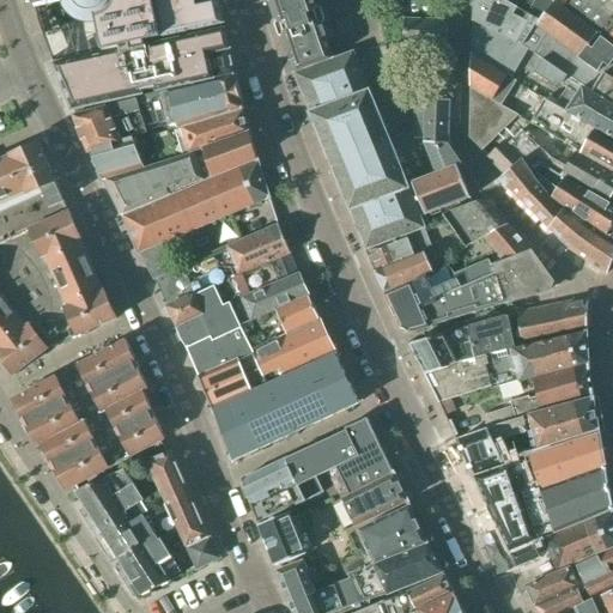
[(32,0),(35,6),(37,6),(64,0),(65,4),(66,6),(68,10),(71,14),(72,16),(74,18),(77,19),(79,20),(83,22),(86,23),(89,23),(91,23),(93,23),(96,23),(103,52),(104,52),(104,54),(54,65),(73,111),(145,96),(144,92),(156,90),(157,93),(236,76),(230,50),(226,31),(147,48),(146,42),(225,25),(219,1),(218,0),(32,0)]
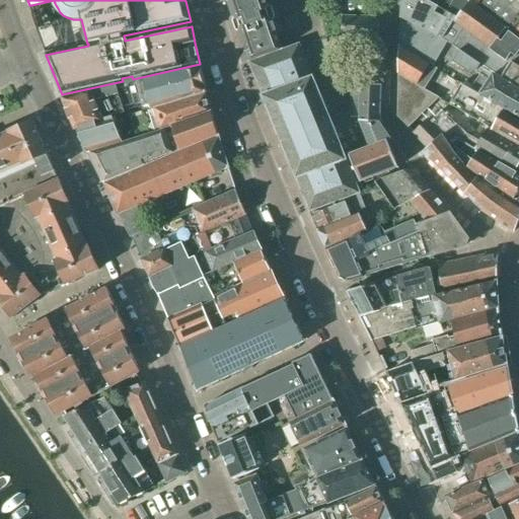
[(243,47),(278,35),(273,20),(269,18),(263,20),(261,13),(267,11),(269,7),(266,0),(227,0),(234,19),(238,21),(240,28),(238,32),(243,47)]
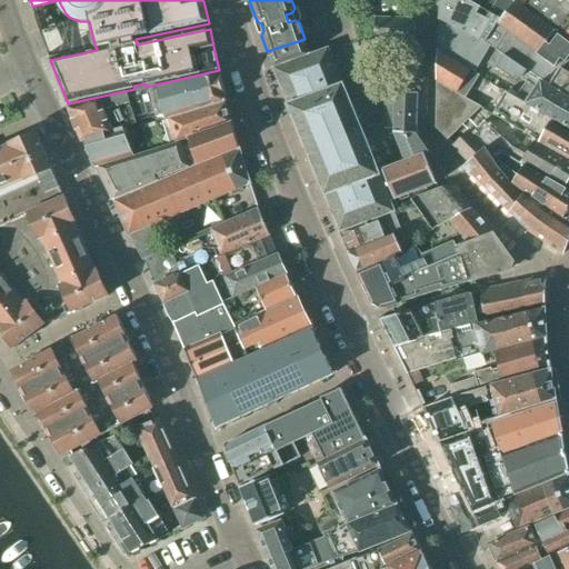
[(440,0),(439,16),(486,43),(500,18),(491,13),(490,13),(469,2),(469,1),(469,0),(440,0)]
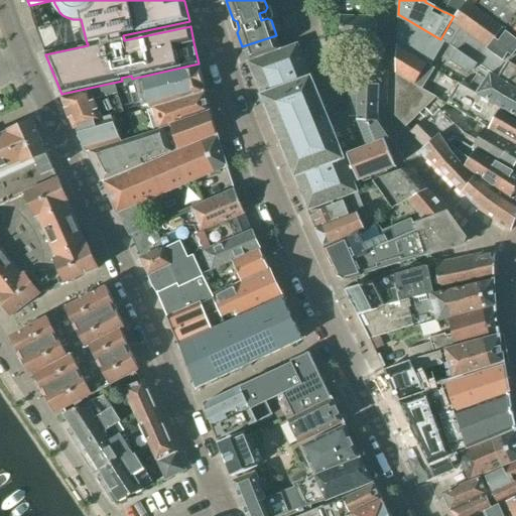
[(454,16),(440,39),(444,43),(450,47),(457,50),(480,63),(479,66),(491,73),(492,72),(515,86),(515,36),(479,5),(472,0),(450,0),(444,12),(445,12),(454,16)]
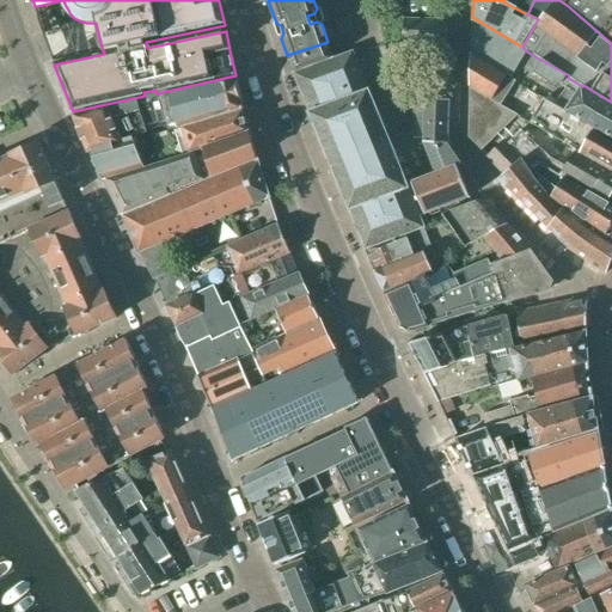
[(611,0),(570,0),(568,6),(611,43),(611,0)]
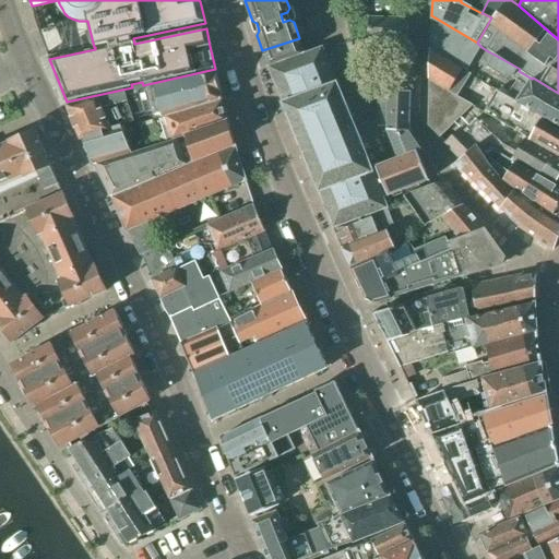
[(431,20),(430,52),(466,72),(482,47),(477,43),(431,15),(431,20)]
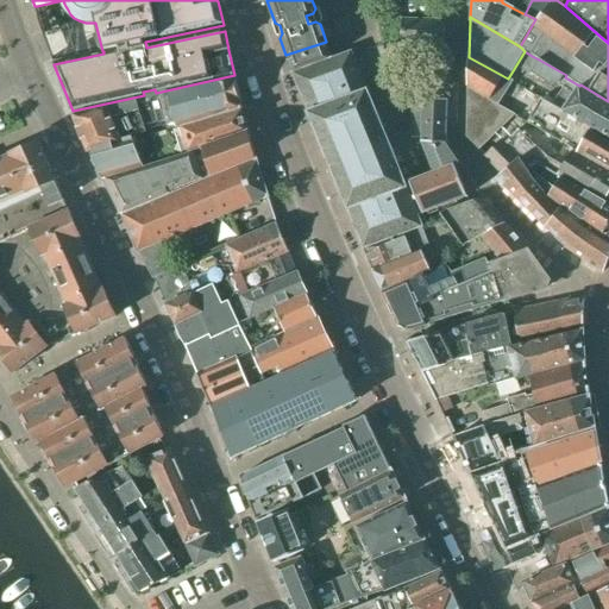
[(444,45),(445,22),(402,20),(401,44),(444,45)]
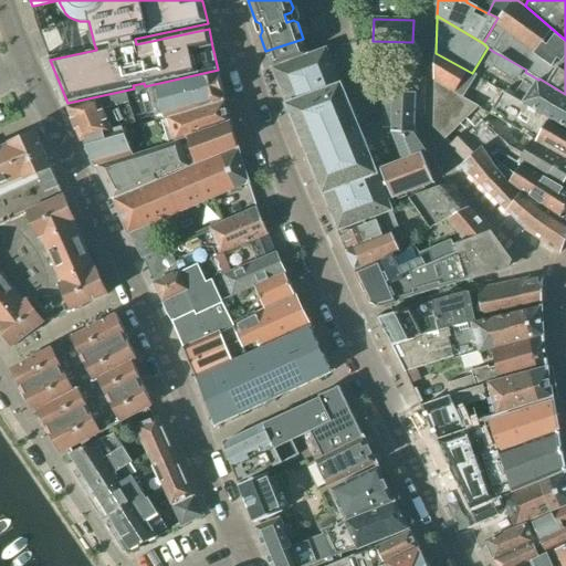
[(303,39),(265,51),(272,69),(308,54),(303,39)]
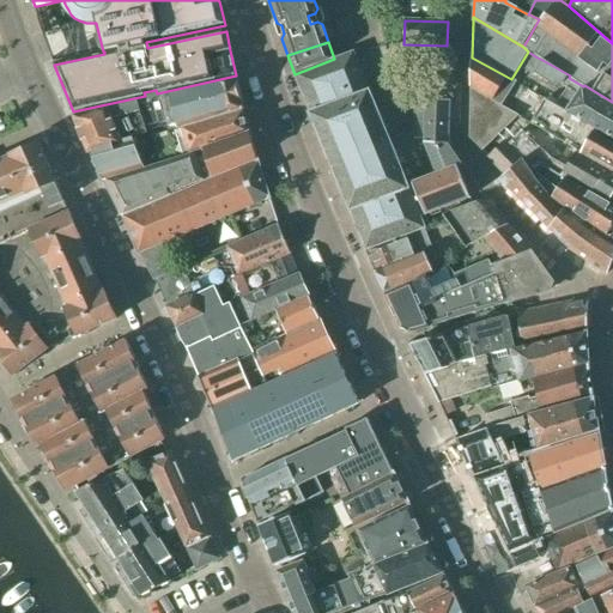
[(295,76),(310,114),(310,115),(326,155),(333,173),(350,212),(365,250),(388,242),(423,226),(419,218),(425,216),(412,184),(408,186),(354,53),(334,61),(295,76)]
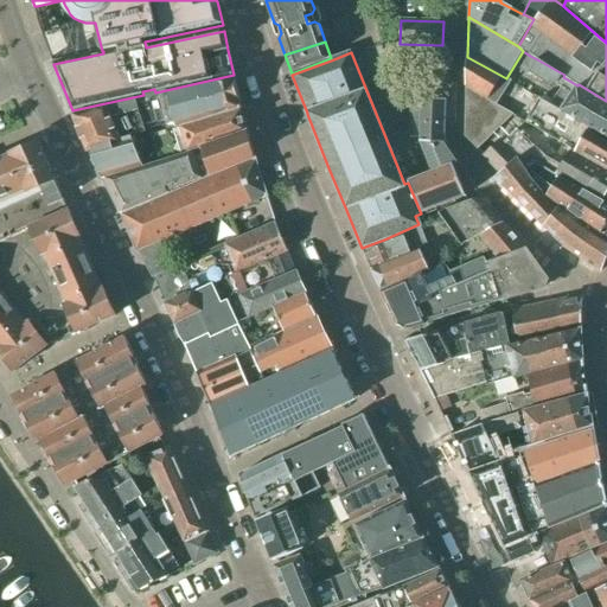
[(530,56),(518,74),(525,78),(528,72),(549,87),(557,84),(563,88),(551,104),(561,110),(560,112),(606,138),(606,101),(579,84),(577,85),(563,77),(564,75),(537,59),(530,56)]
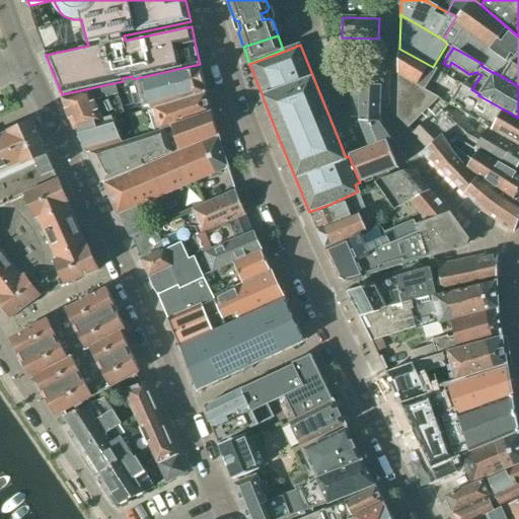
[(433,67),(399,49),(398,75),(398,76),(417,86),(425,90),(437,70),(433,67)]
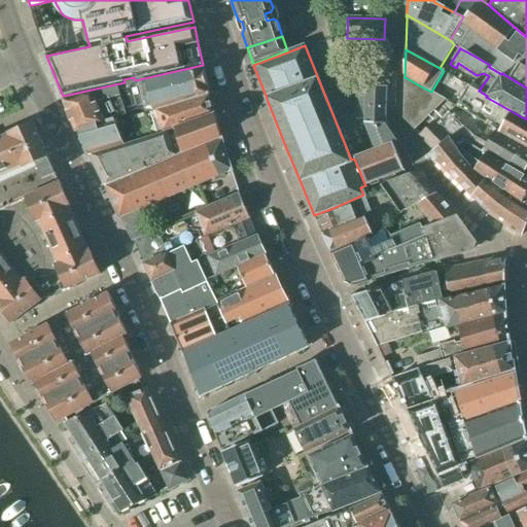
[(124,84),(119,85),(128,109),(150,104),(152,112),(210,95),(203,65),(142,79),(124,84)]
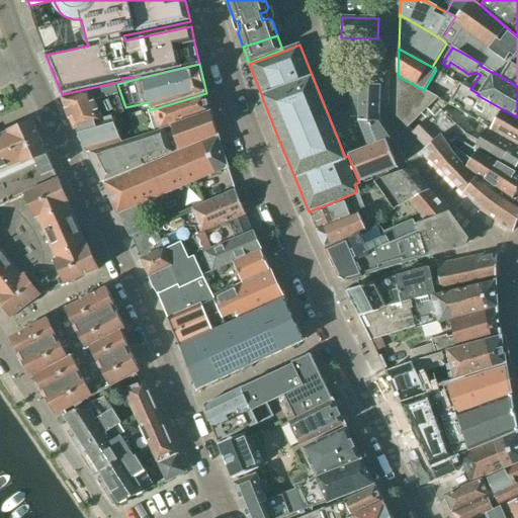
[(439,98),(424,90),(416,86),(398,76),(397,117),(408,128),(439,98)]
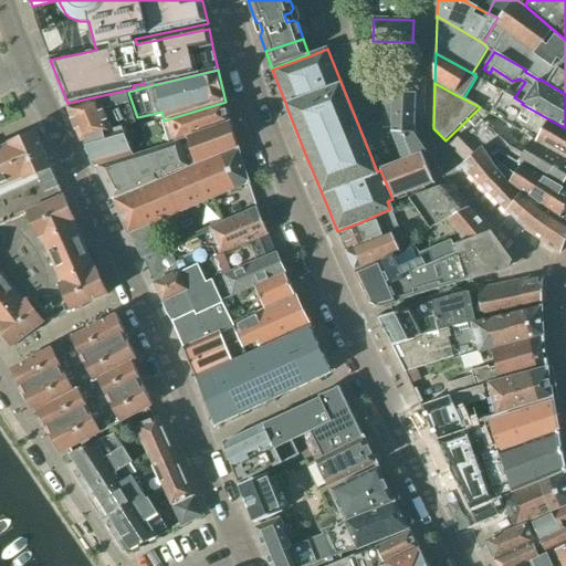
[(128,92),(70,107),(84,144),(86,148),(86,152),(88,156),(91,158),(96,168),(134,157),(122,127),(136,123),(135,118),(137,117),(128,92)]
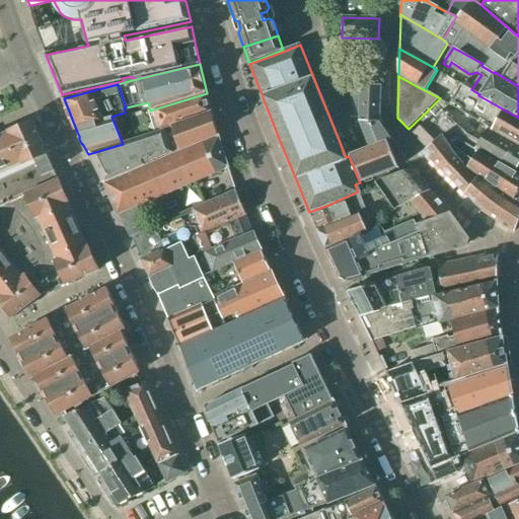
[(518,143),(518,118),(478,95),(479,94),(471,89),(463,84),(451,104),(493,129),(518,143)]
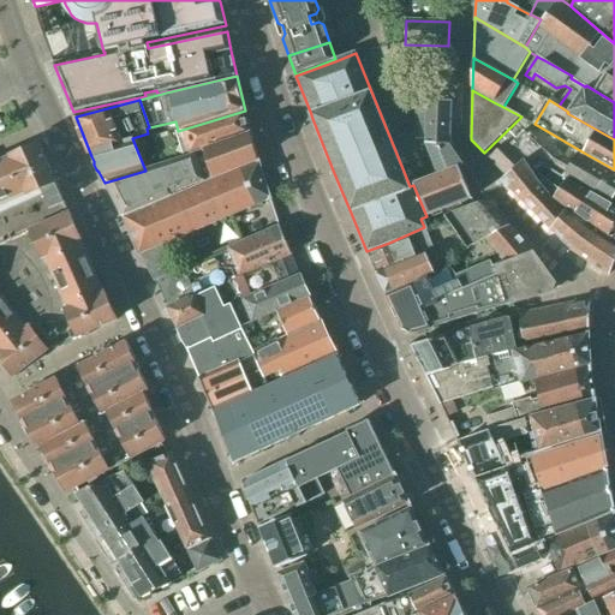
[(437,175),(413,185),(427,216),(442,210),(472,199),(460,169),(465,167),(452,144),(452,102),(427,101),(425,147),(437,175)]
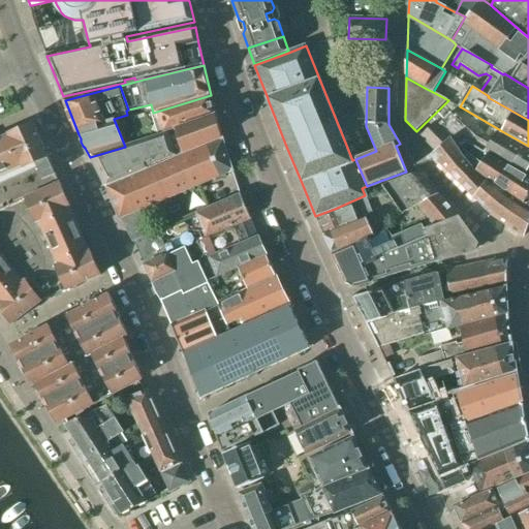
[(196,124),(216,116),(211,96),(211,95),(153,113),(131,118),(139,142),(196,124)]
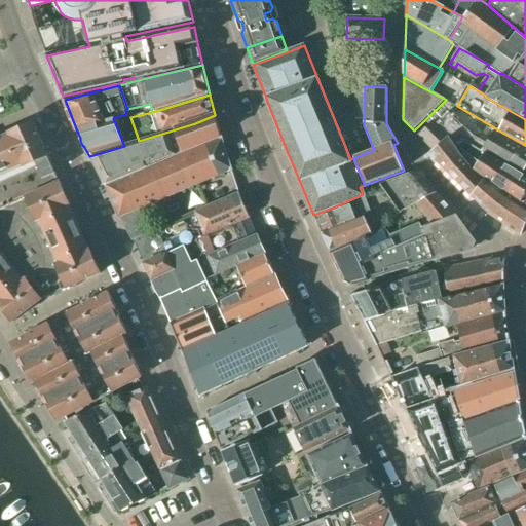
[(525,145),(499,130),(498,132),(494,129),(486,144),(474,136),(448,113),(438,123),(448,135),(462,149),(466,144),(525,176),(525,145)]
